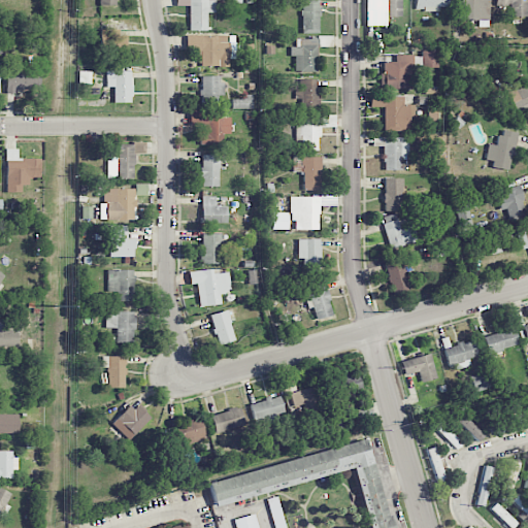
[(206,31),(206,12),(215,12),(215,0),(176,0),(176,5),(189,5),(189,30),(206,31)]
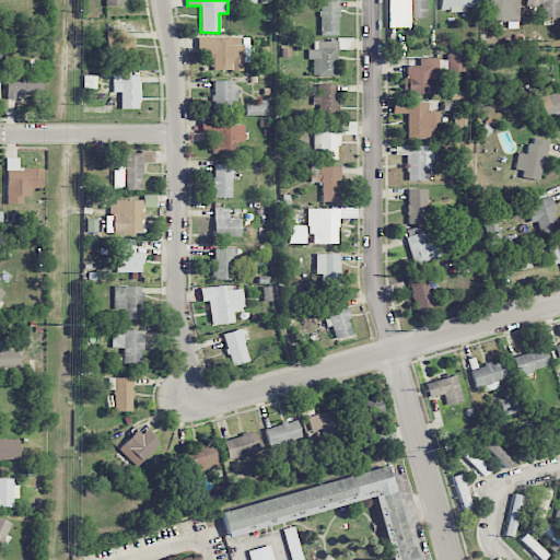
[(338,35),(338,0),(318,0),(319,35),(338,35)]
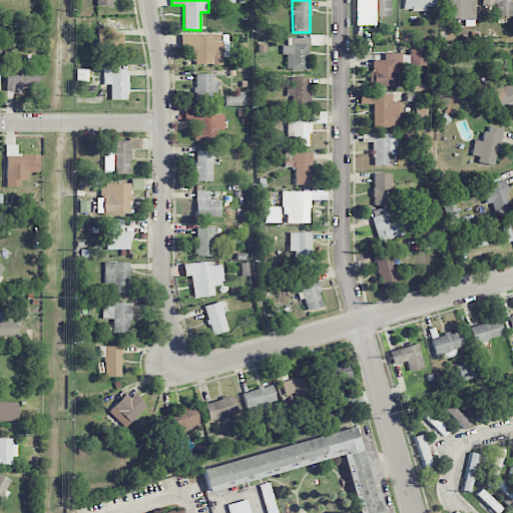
[(355,0),(356,25),(375,25),(375,16),(390,16),(390,0),(355,0)]
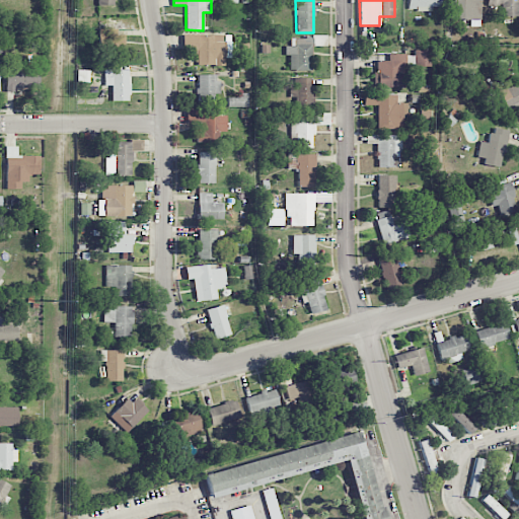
[(440,0),(408,0),(409,11),(432,10),(432,6),(440,6),(440,0)]
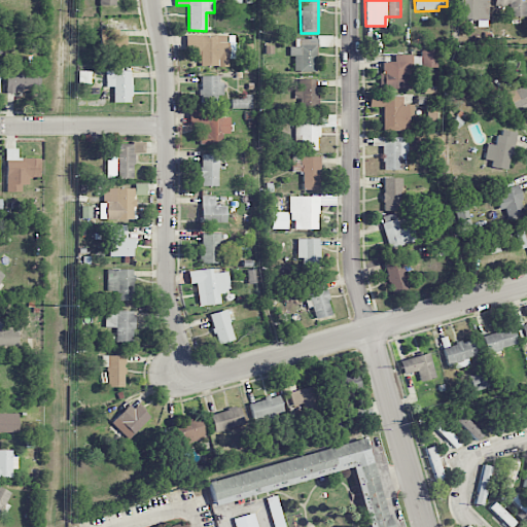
[(454,0),(455,21),(489,20),(488,0),(454,0)]
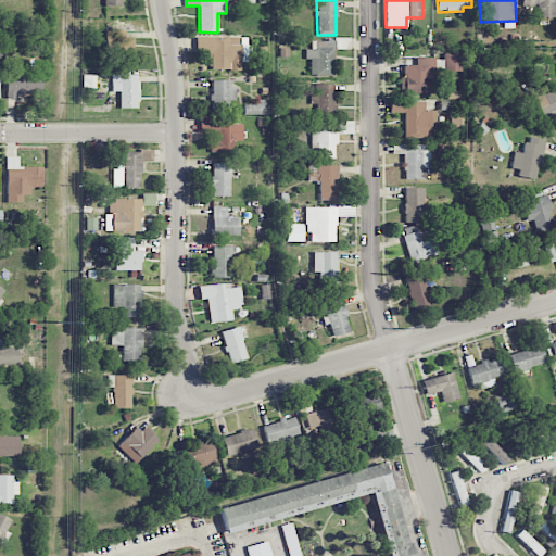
[(522,0),(523,5),(535,5),(536,17),(555,16),(554,0),(522,0)]
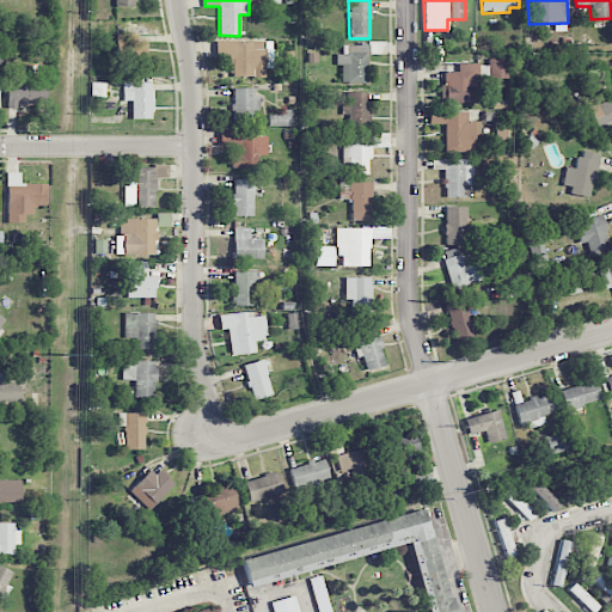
[(138,42),(138,35),(117,34),(117,62),(145,62),(146,42),(138,42)]
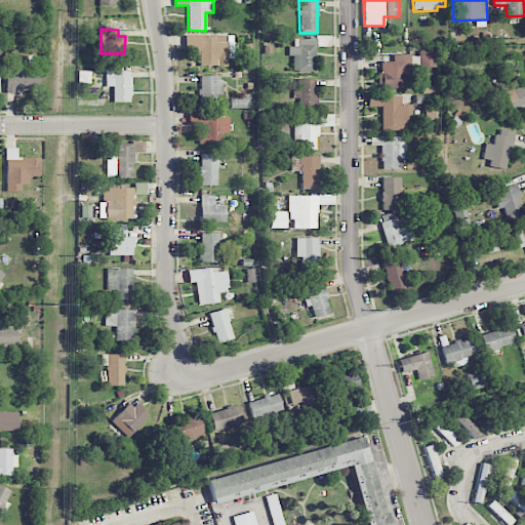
[(228,36),(185,35),(185,50),(200,50),(199,66),(228,66),(228,36)]
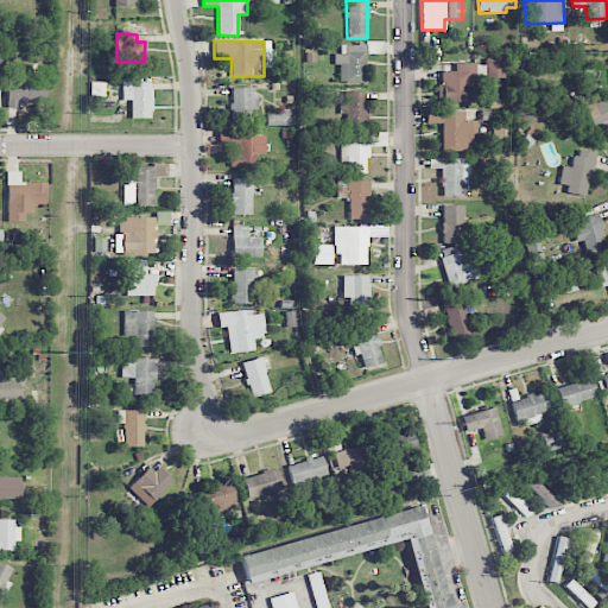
[(340,45),(341,54),(337,54),(337,83),(365,82),(365,44),(340,45)]
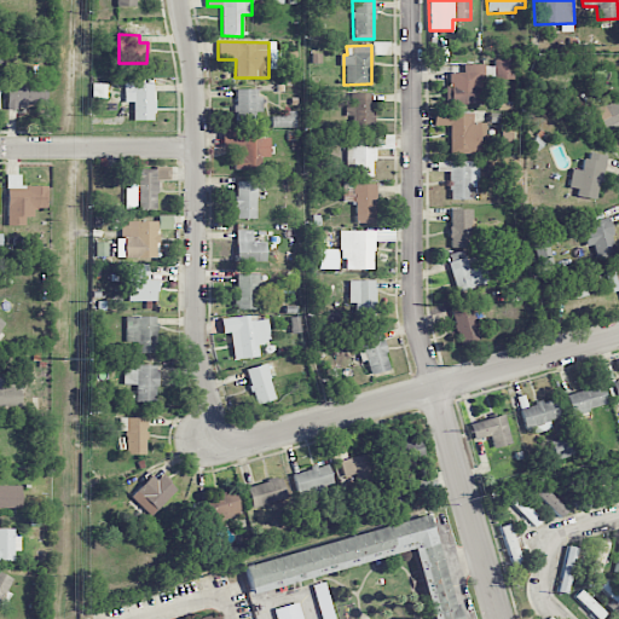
[(513,79),(514,61),(495,59),(495,79),(513,79)]
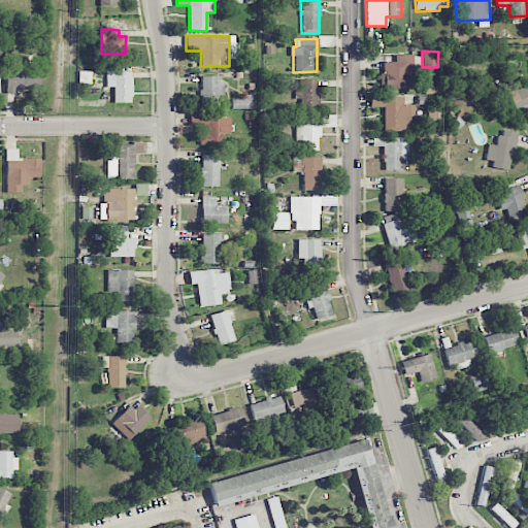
[(5,94),(15,94),(15,89),(39,90),(39,72),(6,71),(5,94)]
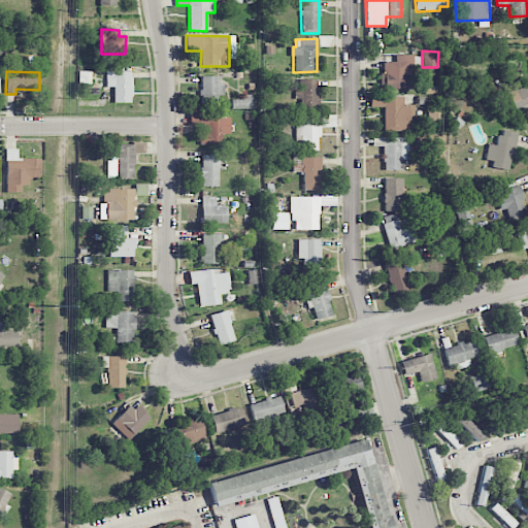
[(131,71),(105,71),(105,88),(113,88),(113,103),(131,103),(131,71)]
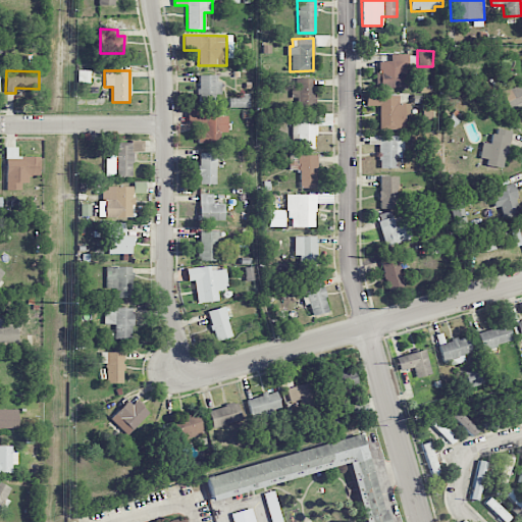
[(219,74),(198,74),(198,106),(214,106),(214,94),(220,94),(219,74)]
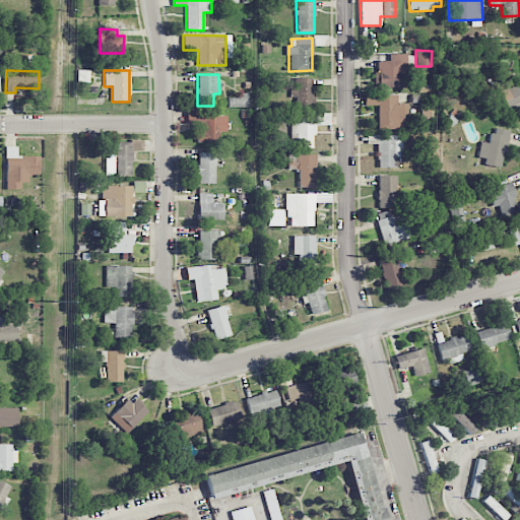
[(312,77),(291,78),(293,110),(313,109),(312,77)]
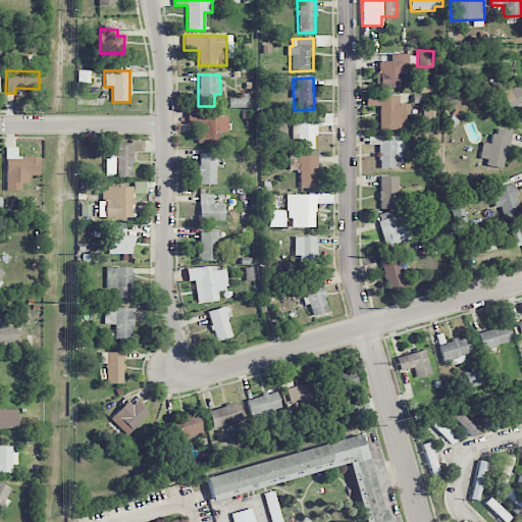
[(521,82),(501,92),(510,112),(520,108),(521,112),(521,82)]
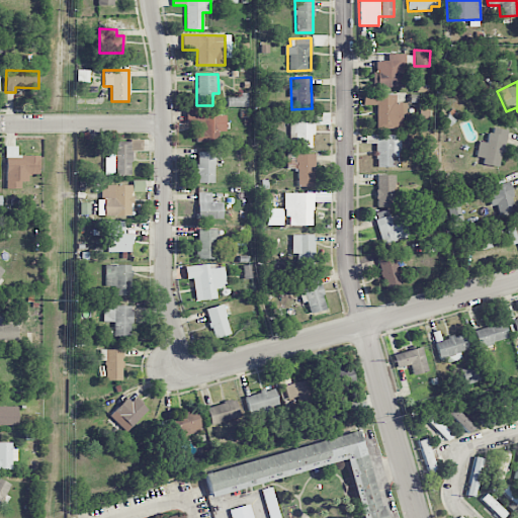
[(401,128),(401,116),(406,116),(406,102),(395,102),(395,94),(363,94),(363,104),(375,104),(376,128),(401,128)]
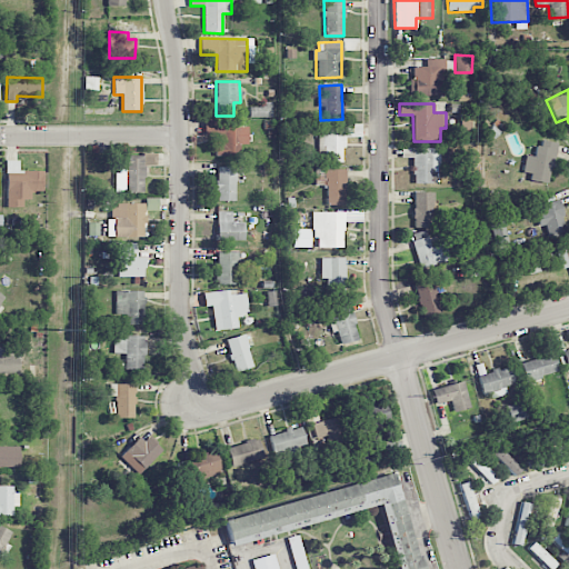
[(250,117),(272,117),(271,107),(250,107),(250,117)]
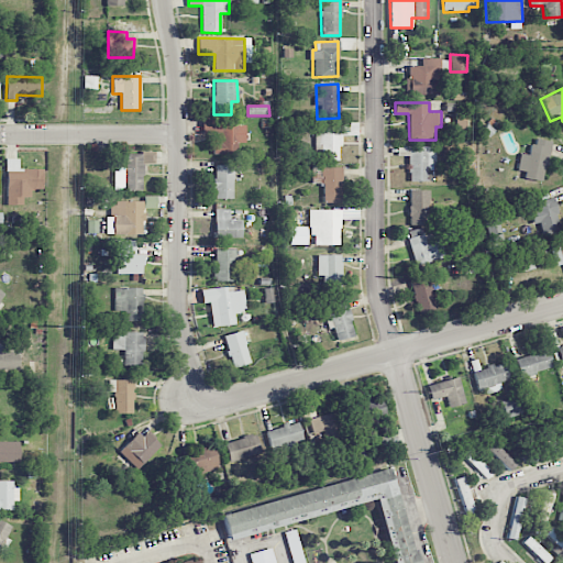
[(216,154),(238,154),(238,143),(245,143),(245,124),(232,125),(231,119),(202,119),(202,134),(214,133),(216,154)]
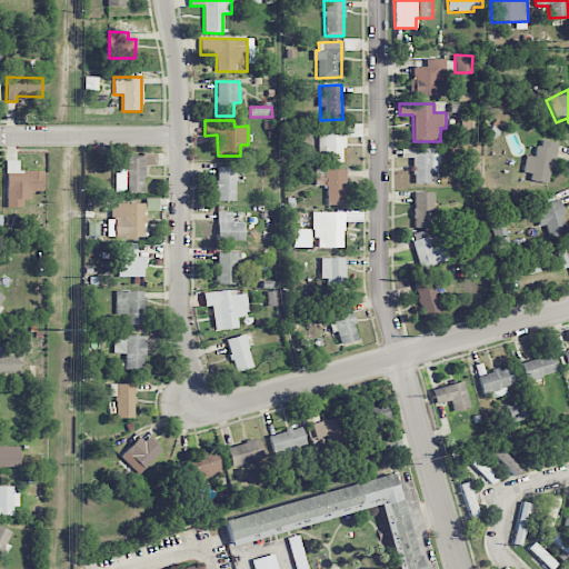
[(342,161),(342,137),(361,137),(361,126),(319,126),(319,162),(342,161)]
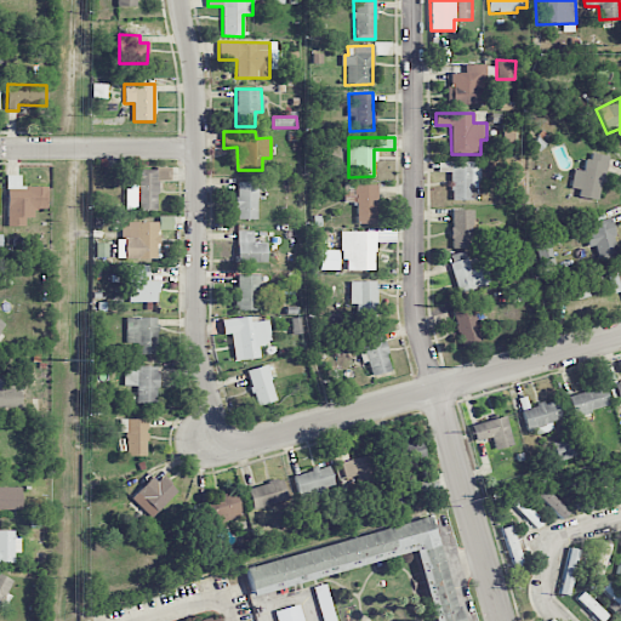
[(574,169),(570,188),(580,189),(579,197),(600,200),(607,155),(588,153),(585,171),(574,169)]
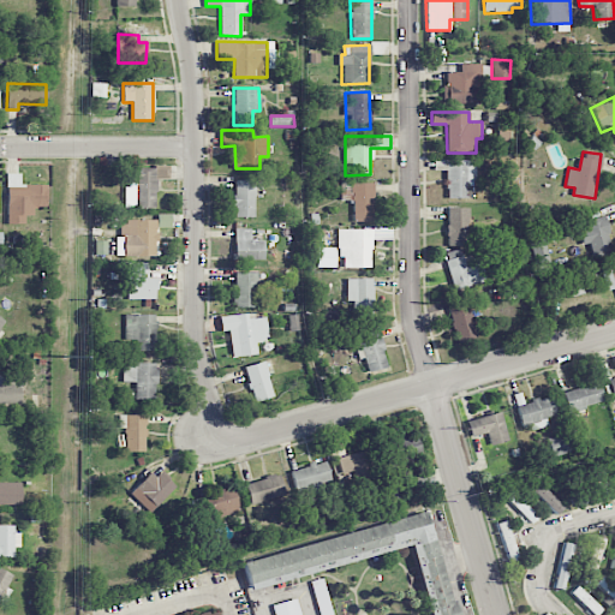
[(475,160),(446,160),(446,198),(475,198),(475,160)]
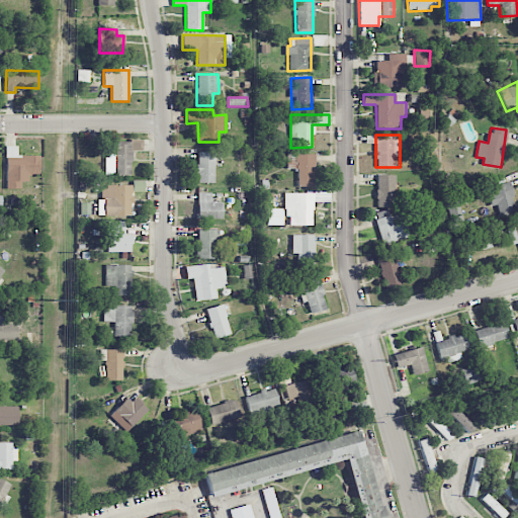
[(131,175),(131,150),(142,151),(142,141),(104,141),(104,175),(131,175)]
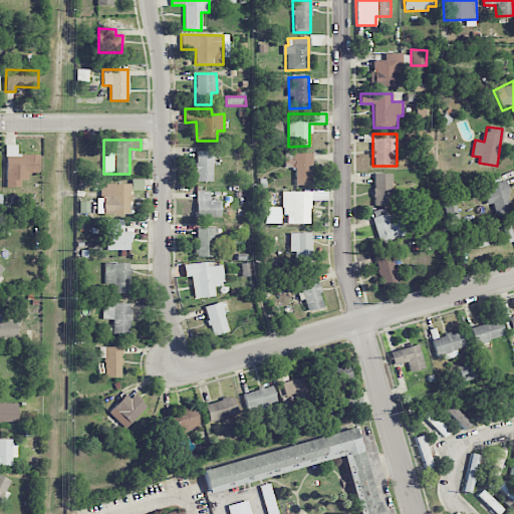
[(5,187),(20,187),(20,180),(28,180),(28,173),(38,173),(39,154),(16,154),(17,145),(6,145),(5,187)]
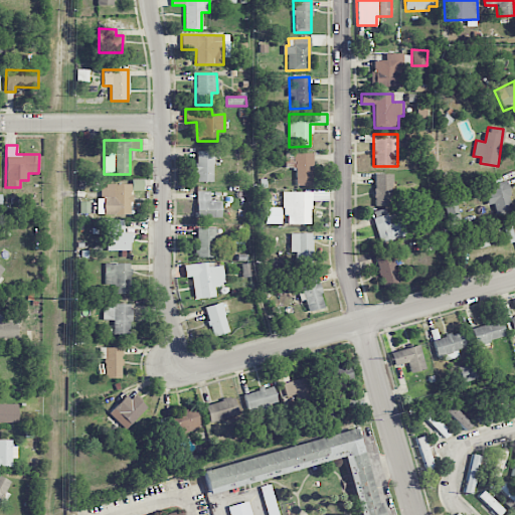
[(213,181),(213,151),(196,151),(196,182),(213,181)]
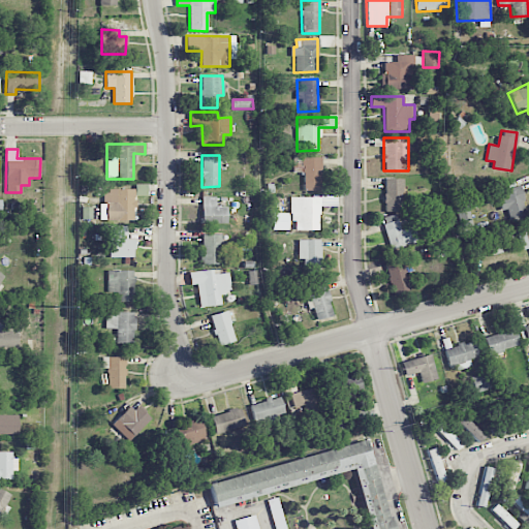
[(303,190),(320,190),(320,157),(302,157),(303,190)]
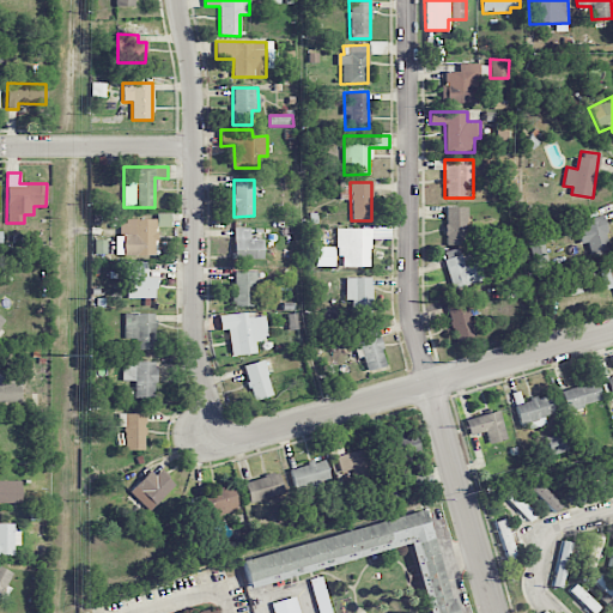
[(445,244),(467,244),(466,206),(444,207),(445,244)]
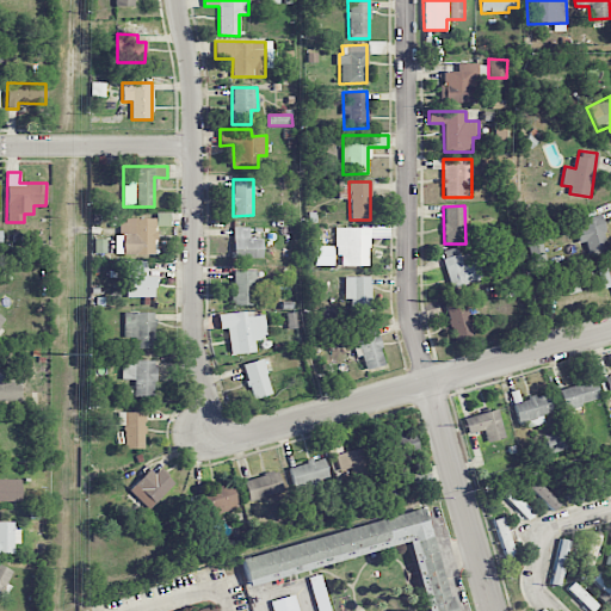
[(608,248),(600,214),(573,220),(578,242),(586,241),(588,253),(608,248)]
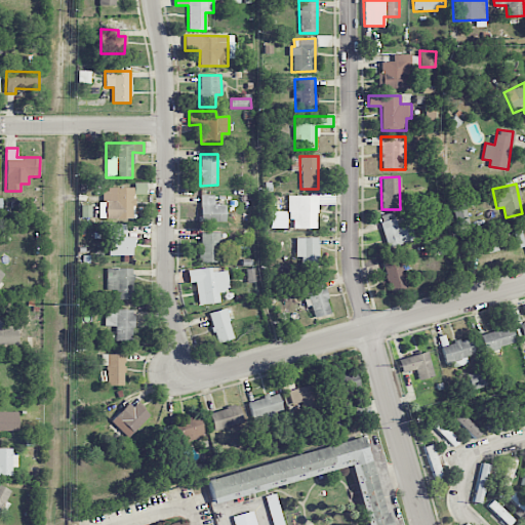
[(133,218),(133,188),(104,188),(105,218),(133,218)]
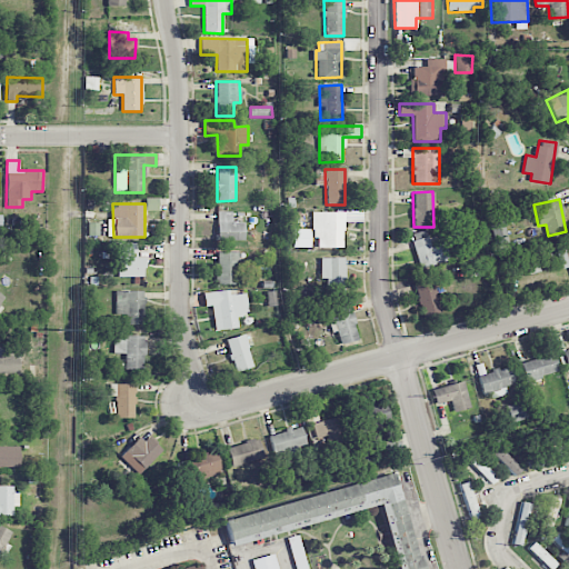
[(342,247),(342,222),(362,221),(362,210),(311,210),(312,238),(318,238),(318,248),(342,247)]
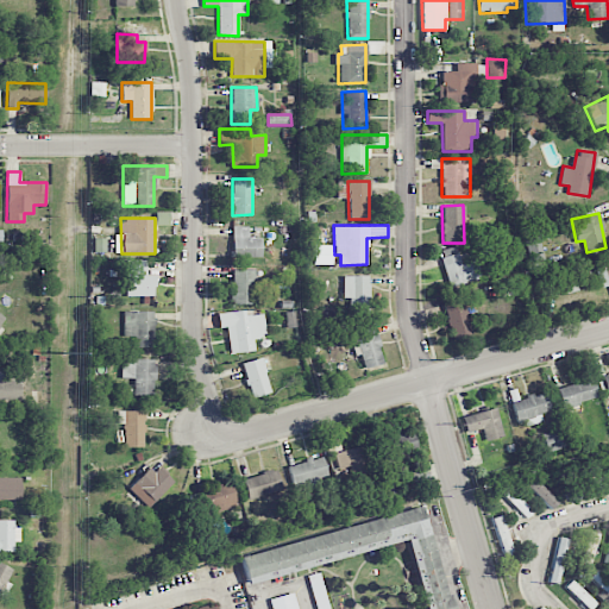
[(262,257),(261,238),(249,238),(249,226),(232,226),(232,257),(262,257)]
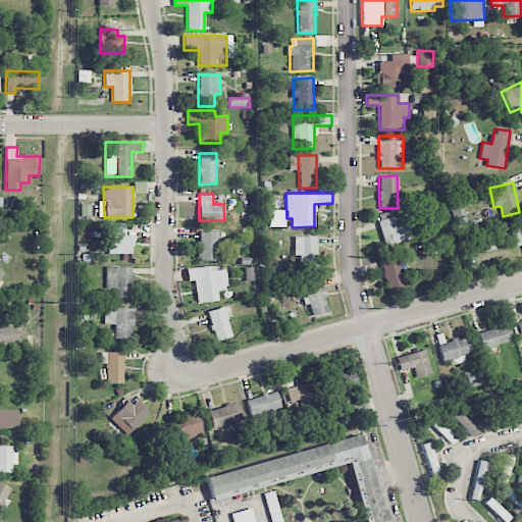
[(453,203),(456,224),(466,222),(462,202),(453,203)]
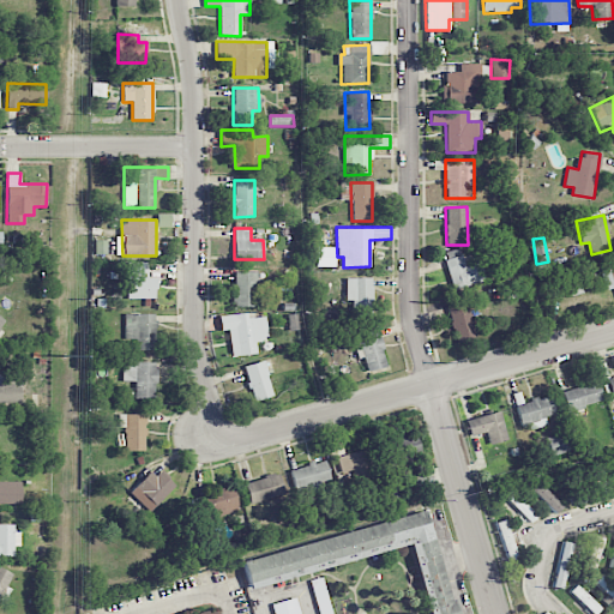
[(485,281),(480,262),(464,266),(459,248),(443,253),(453,290),(485,281)]
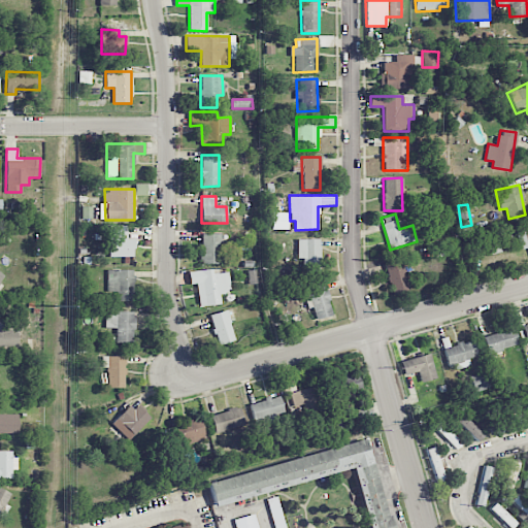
[(134,257),(134,238),(127,238),(127,226),(109,225),(108,257),(134,257)]
